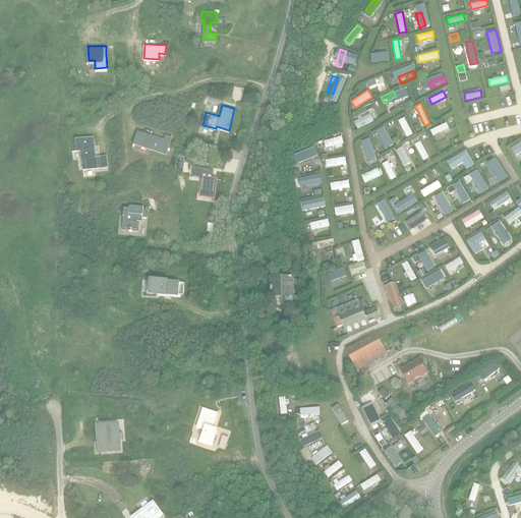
[(369,113),(354,121),(357,127),(373,120),(369,113)]
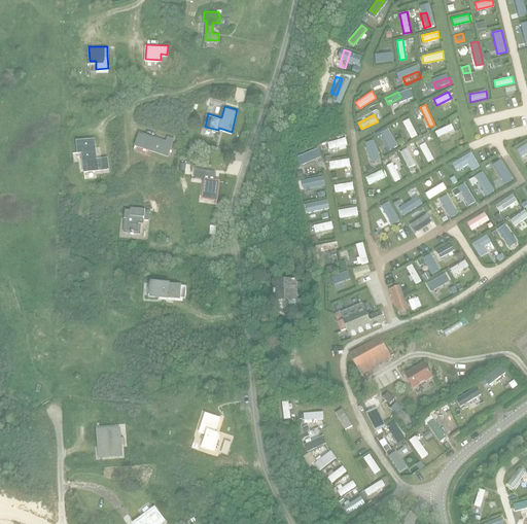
[(417,135),(409,118),(402,121),(411,138),(417,135)]
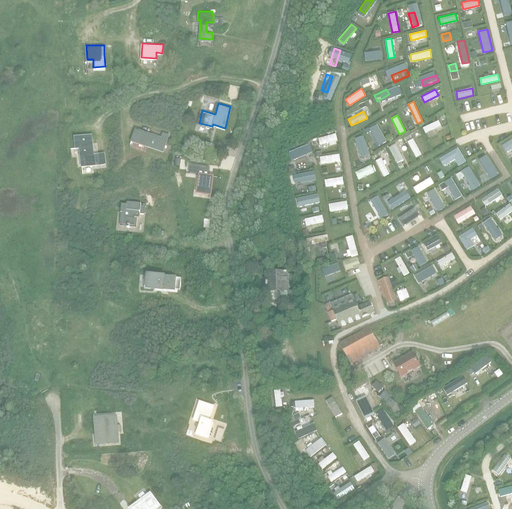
[(439,120),(423,127),(425,132),(441,125),(439,120)]
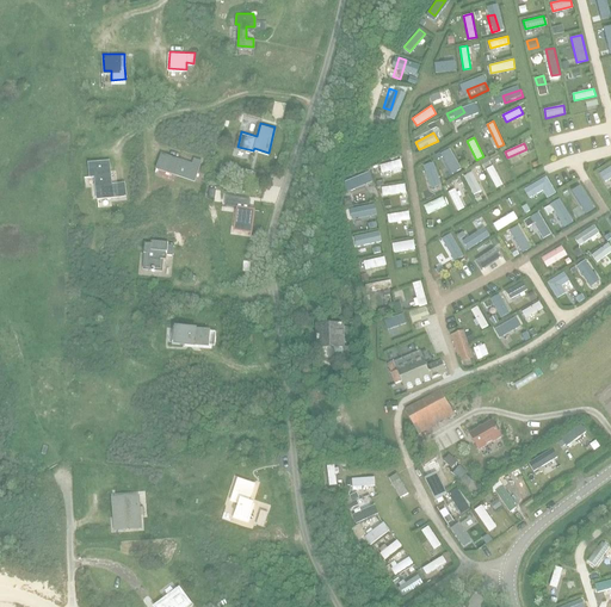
[(461,167),(450,149),(444,153),(455,171),(461,167)]
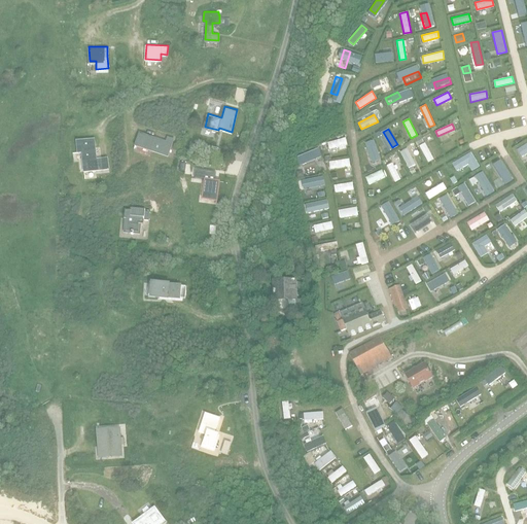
[(151,148),(168,154),(173,137),(168,135),(166,139),(139,131),(136,141),(142,143),(143,142),(152,145),(151,148)]
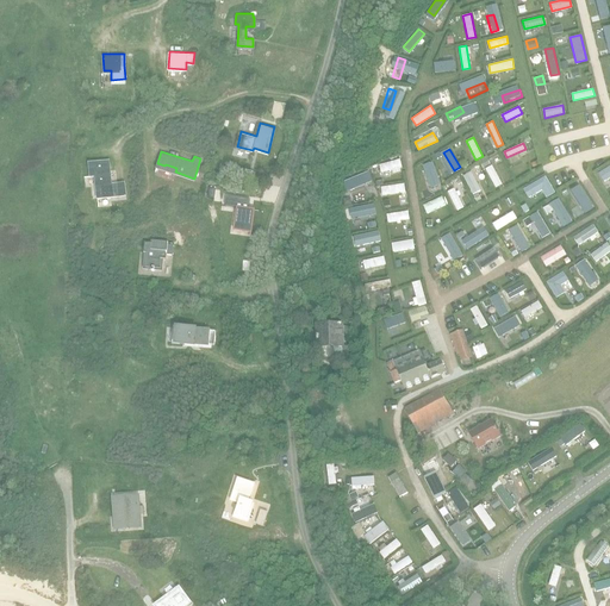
[(88,161),(89,174),(94,174),(97,195),(117,193),(116,180),(111,180),(109,158),(98,160),(88,161)]
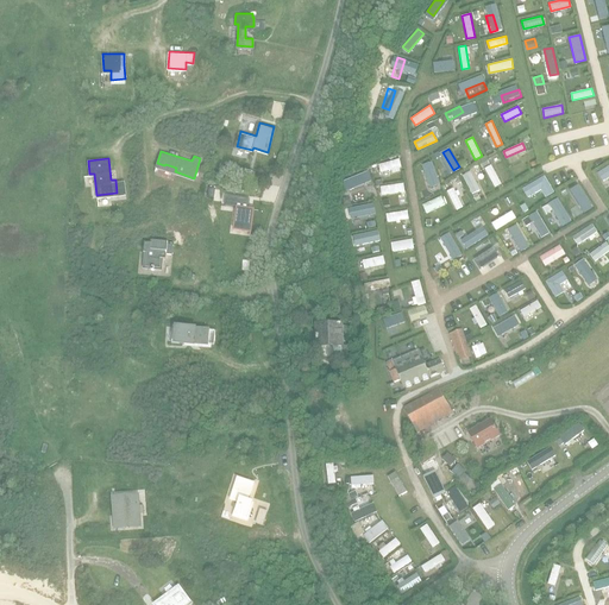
[(400,158),(378,163),(381,170),(401,165),(400,158)]
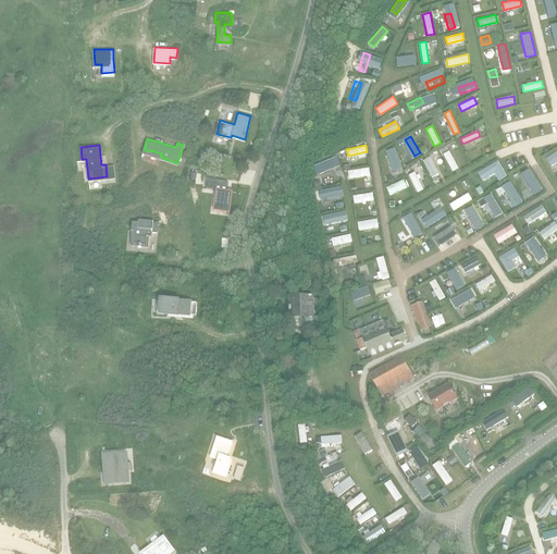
[(401,168),(395,149),(387,151),(395,170),(401,168)]
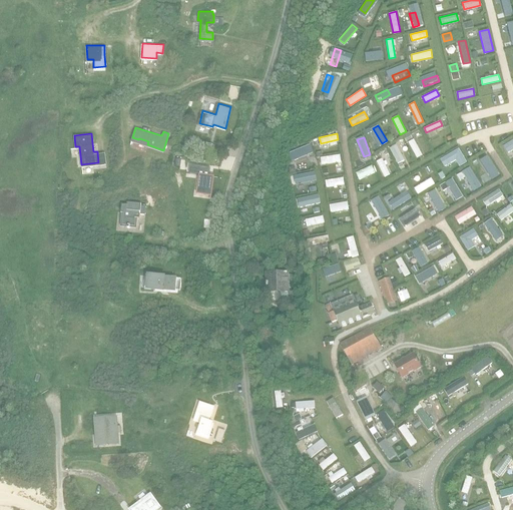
[(414,138),(408,141),(417,157),(423,154),(414,138)]
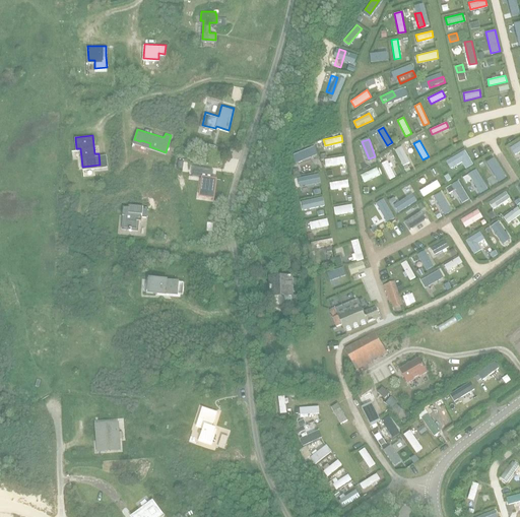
[(314,145),(295,153),(298,159),(317,152),(314,145)]
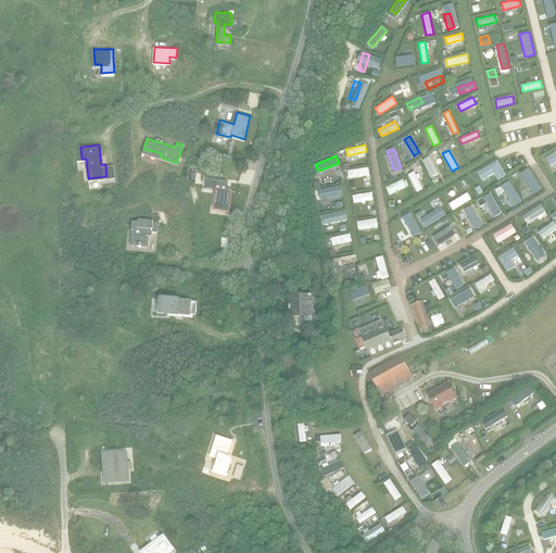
[(438,173),(429,156),(421,160),(430,177),(438,173)]
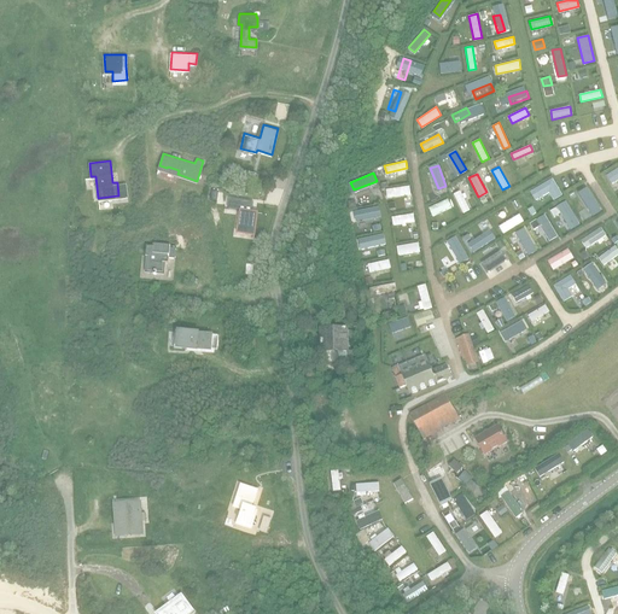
[(409,185),(386,188),(386,197),(410,193),(409,185)]
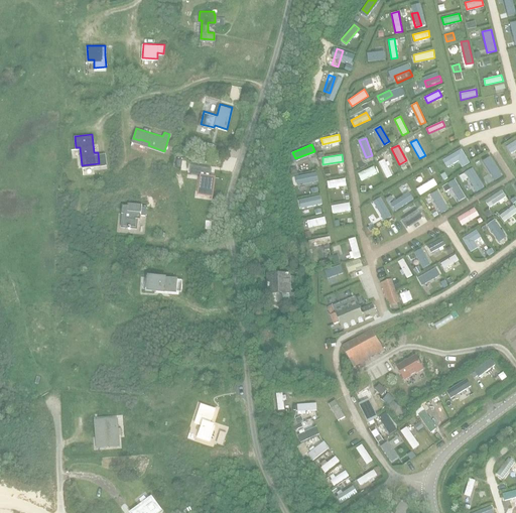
[(453,159),(449,154),(438,162),(441,167),(453,159)]
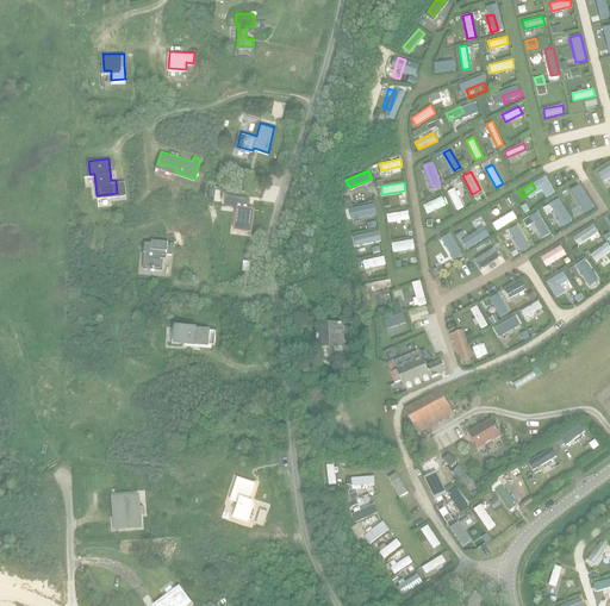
[(593,207),(579,186),(573,189),(587,212),(593,207)]
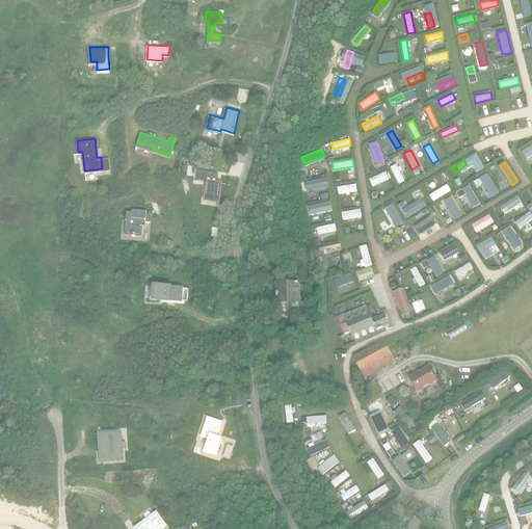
[(397,163),(391,166),(399,183),(404,180),(397,163)]
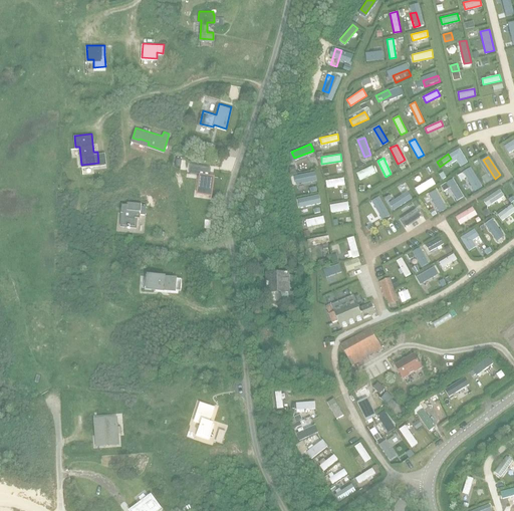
[(191,163),(190,171),(200,173),(198,191),(213,193),(215,175),(210,174),(211,166),(191,163)]
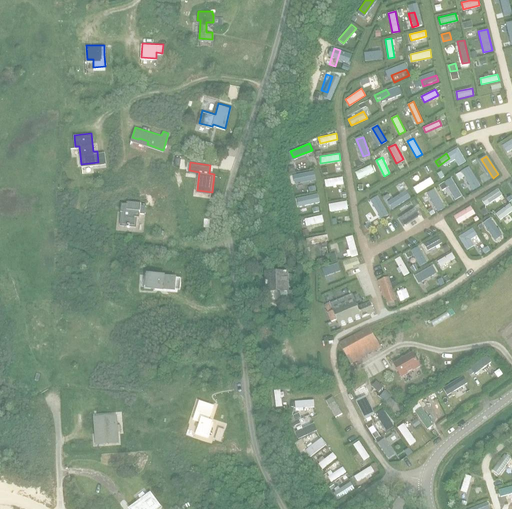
[(355,172),(358,179),(374,171),(371,164),(355,172)]
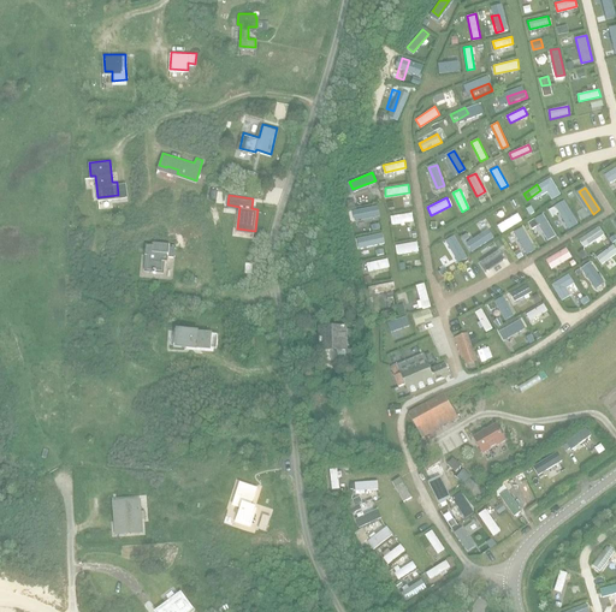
[(569,209),(566,203),(554,212),(557,218),(569,209)]
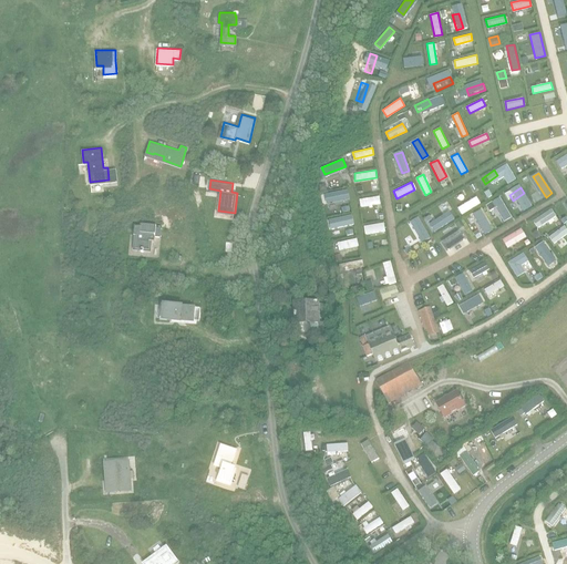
[(348,190),(328,193),(329,200),(350,195),(348,190)]
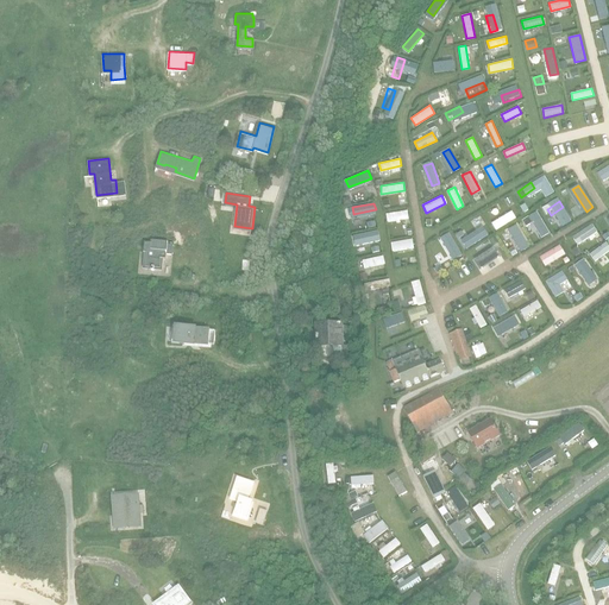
[(407,210),(385,213),(387,221),(408,218),(407,210)]
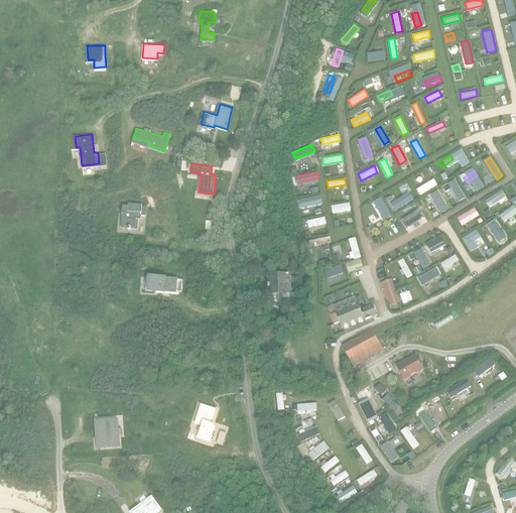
[(433,178),(416,188),(420,195),(437,184),(433,178)]
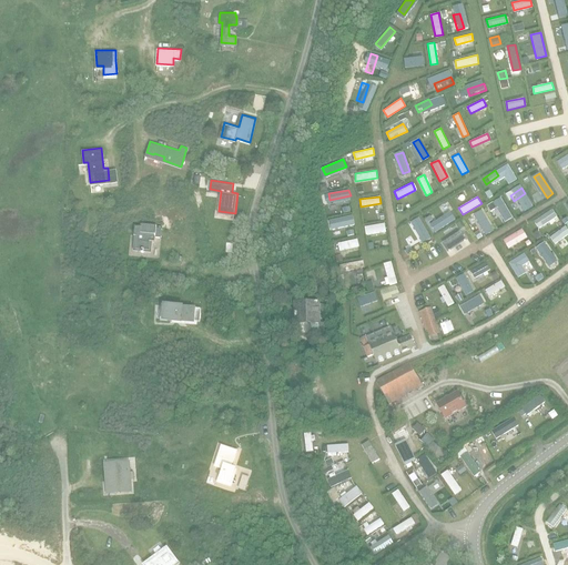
[(457,217),(447,201),(442,204),(450,220),(457,217)]
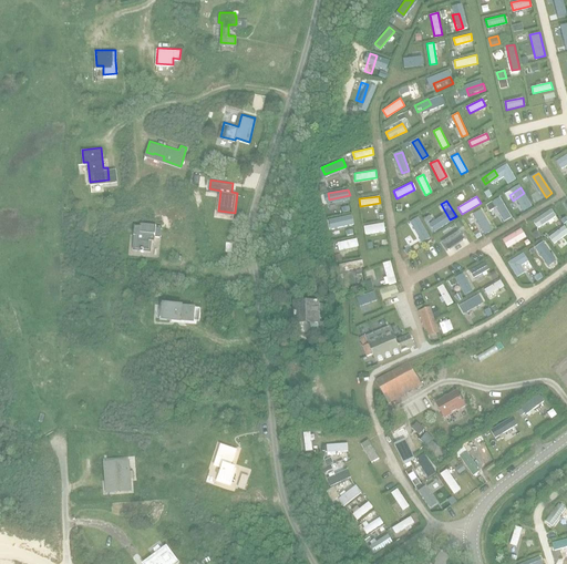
[(502,201),(488,208),(492,215),(506,207),(502,201)]
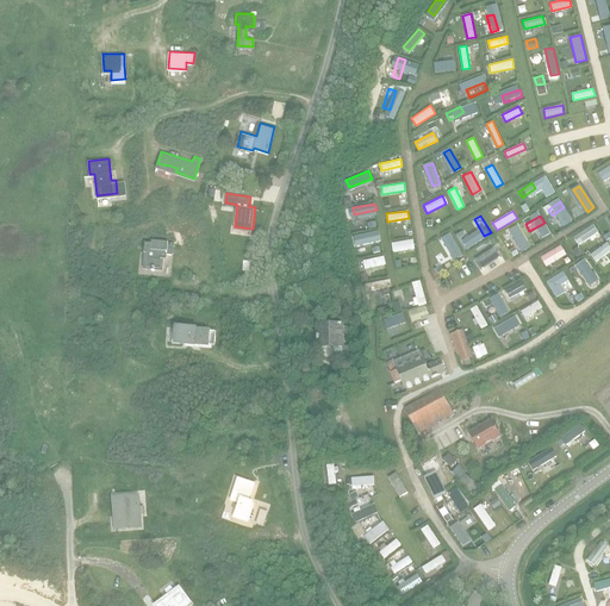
[(598,231),(593,223),(573,236),(578,244),(598,231)]
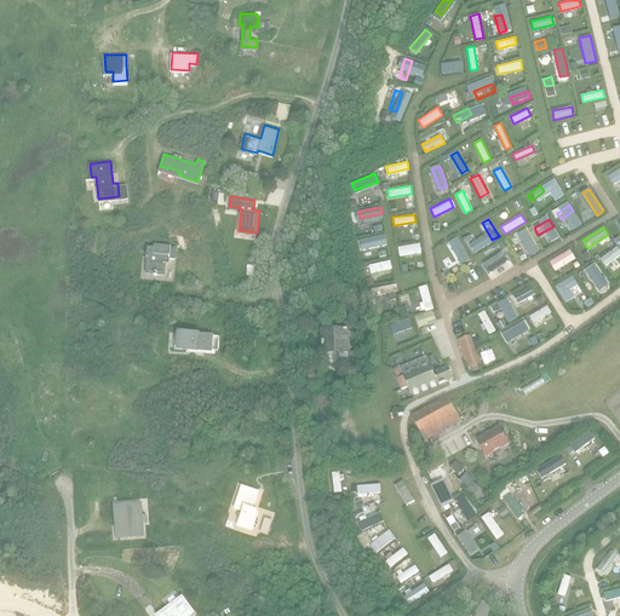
[(527,231),(510,242),(514,248),(530,237),(527,231)]
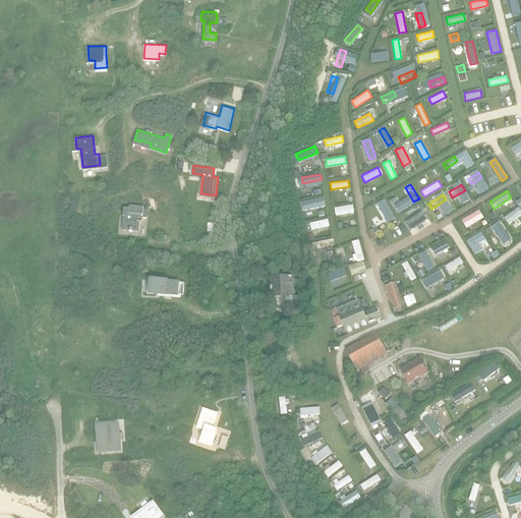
[(324,205),(323,197),(306,200),(307,207),(324,205)]
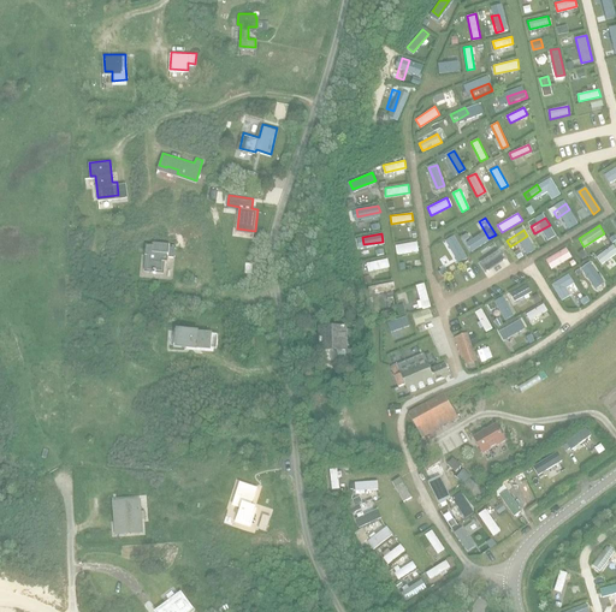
[(465,254),(452,235),(445,239),(456,259),(465,254)]
